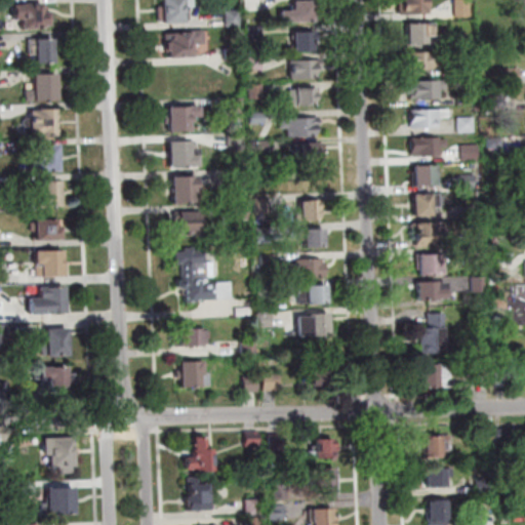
[(158,0),(182,0),(182,22),(158,22),(158,0)]
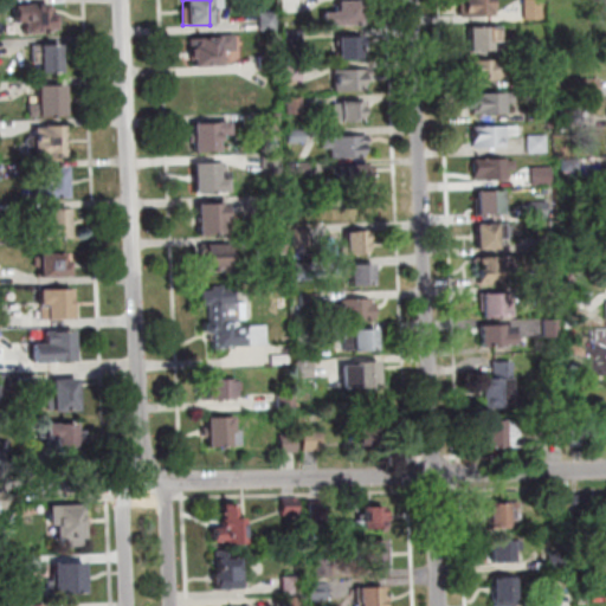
[(300,0),(281,0),(282,11),(300,11),(300,0)]
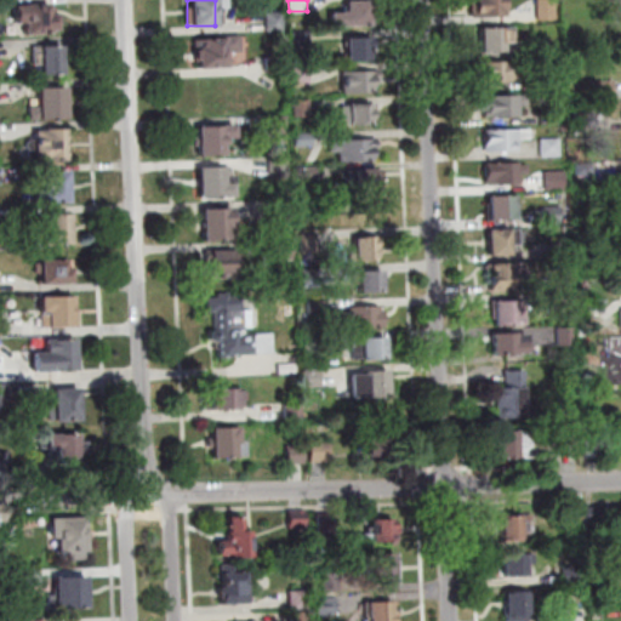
[(342,0),(342,9),(326,10),(328,27),(370,24),(368,0),(342,0)]
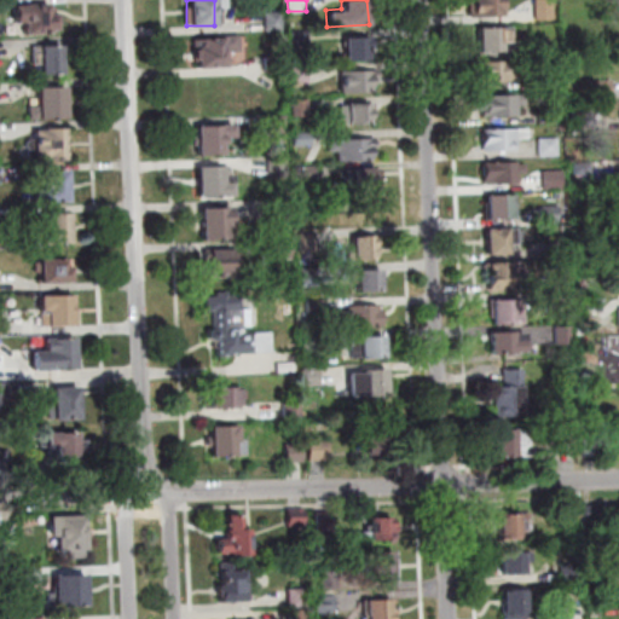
[(472,0),(472,13),(502,13),(501,0),(472,0)]
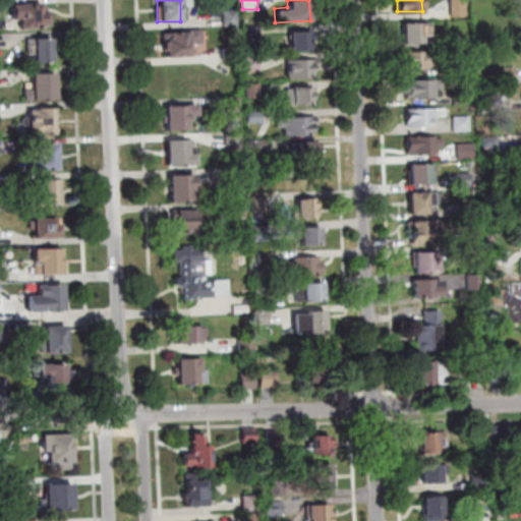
[(448,0),(448,15),(463,14),(462,0),(448,0)]
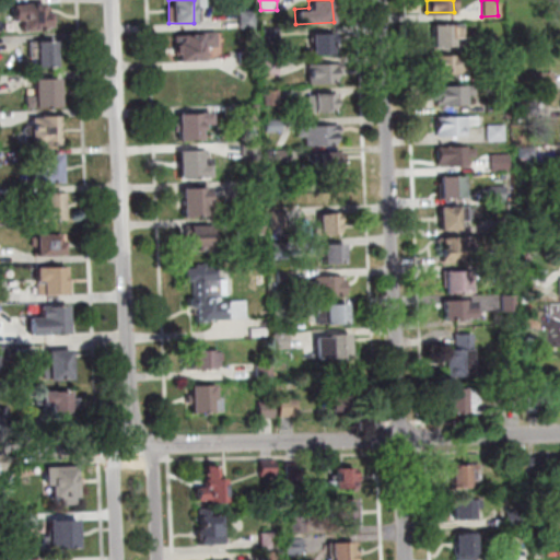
[(50,28),(25,30),(24,18),(15,19),(15,3),(46,3),(47,11),(55,11),(55,25),(50,25),(50,28)]
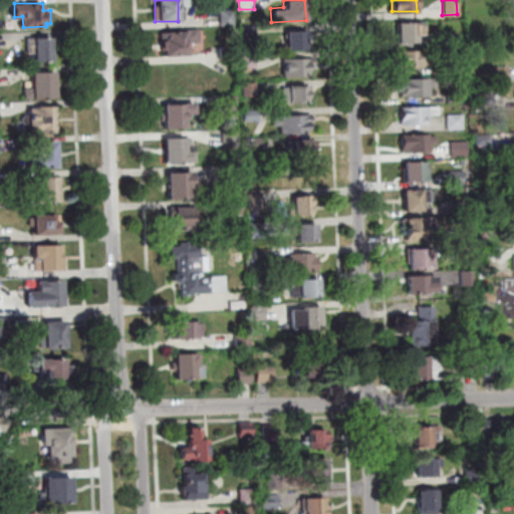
[(223,11),(223,25),(236,24),(236,11),(223,11)]
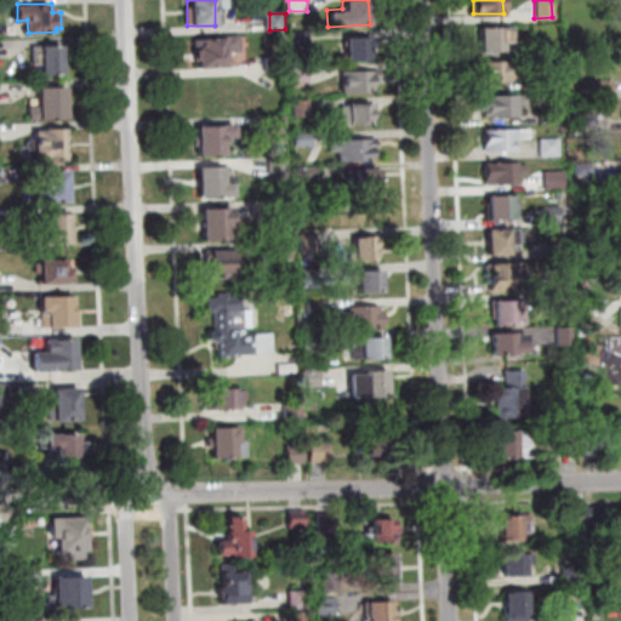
[(479,27),(511,27),(511,51),(480,52),(479,27)]
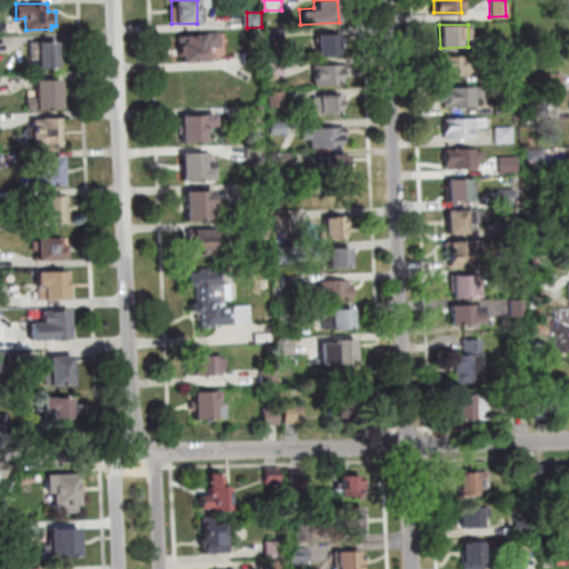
[(285,28),(285,39),(269,39),(269,29),(285,28)]
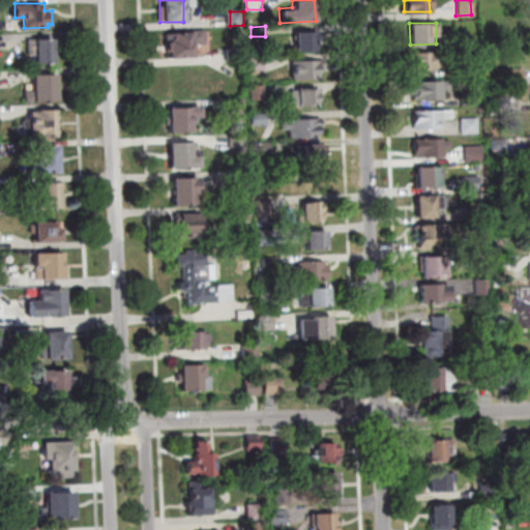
[(166,32),(187,31),(187,28),(203,27),(204,43),(190,43),(192,56),(166,57),(166,32)]
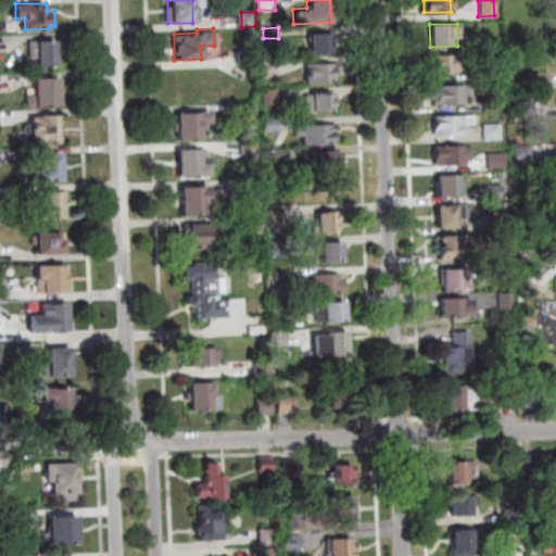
[(307,33),(308,53),(330,53),(329,32),(307,33)]
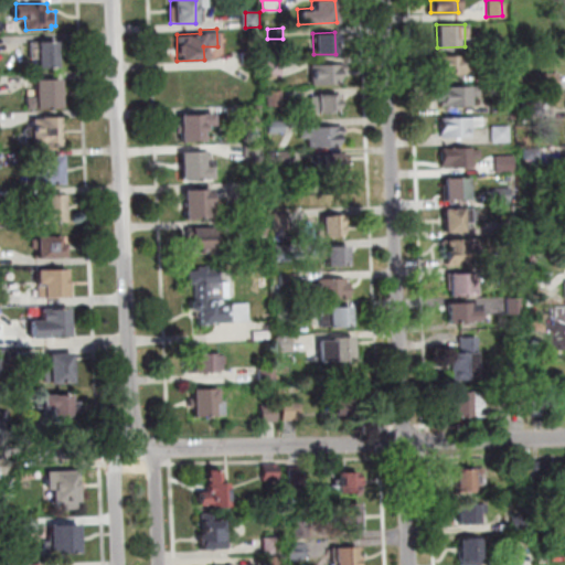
[(480,33),(498,33),(499,46),(480,46),(480,33)]
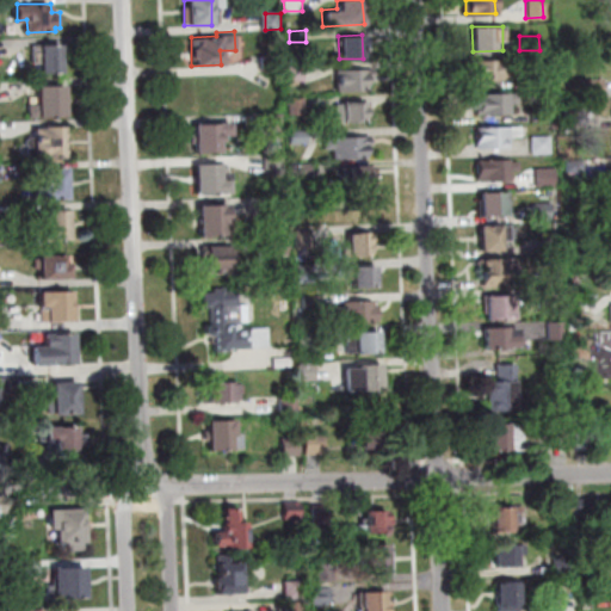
[(65,72),(44,73),(43,62),(36,62),(35,45),(63,44),(65,72)]
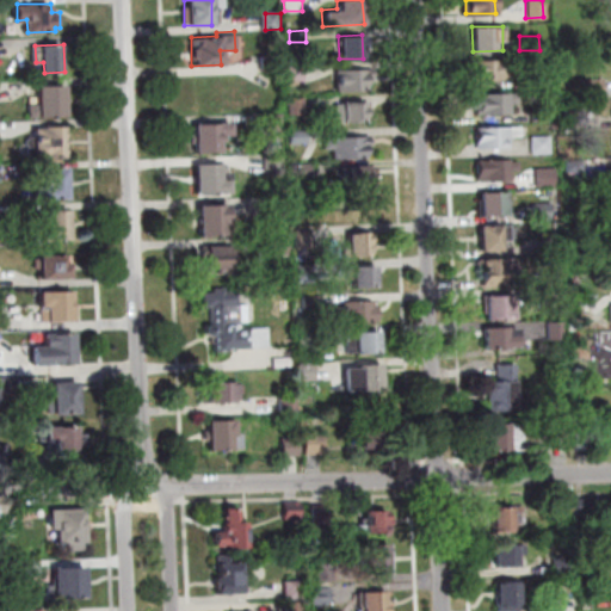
[(282,54),(282,72),(265,72),(265,55),(282,54)]
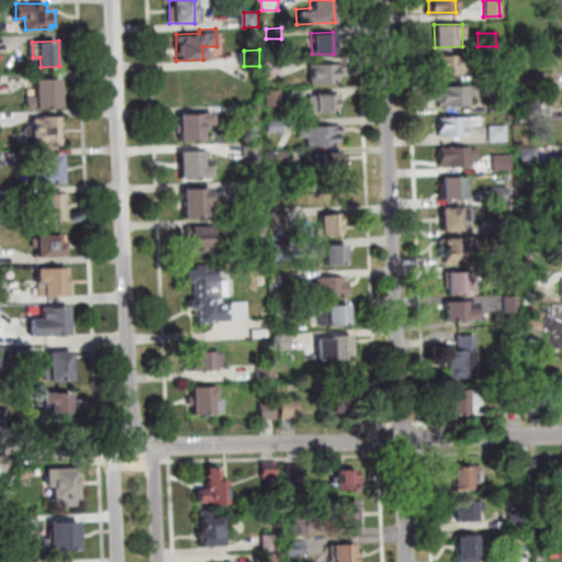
[(435,56),(435,74),(468,72),(468,55),(435,56)]
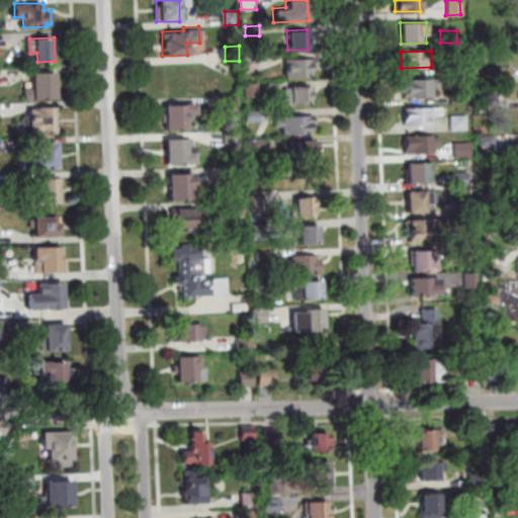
[(246,56),(259,56),(259,69),(247,69),(246,56)]
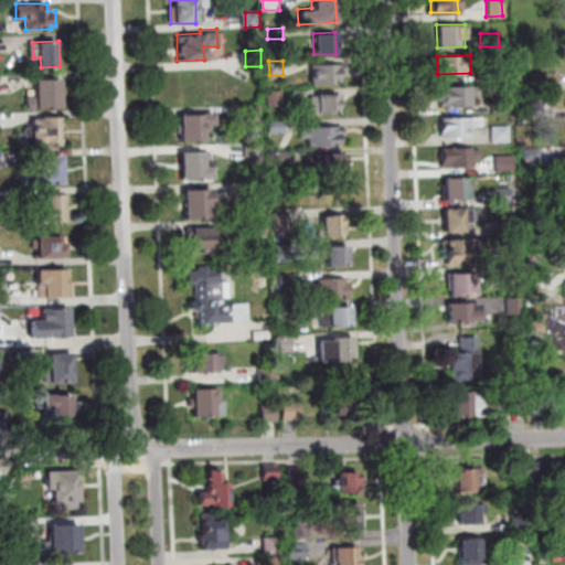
[(307,64),(308,84),(340,83),(339,62),(307,64)]
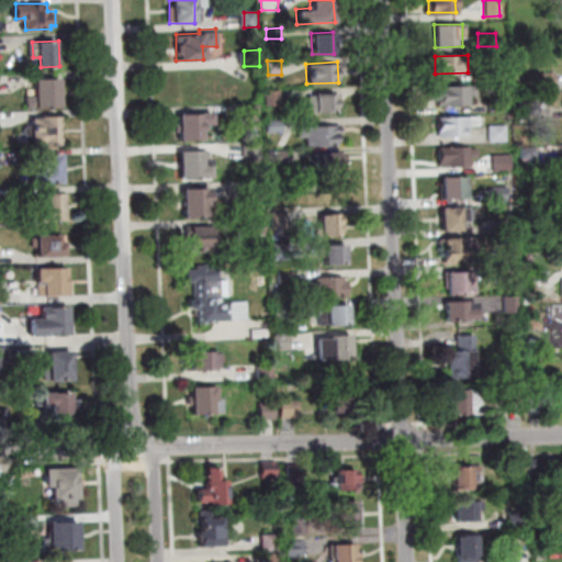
[(485,68),(486,78),(507,77),(507,67),(485,68)]
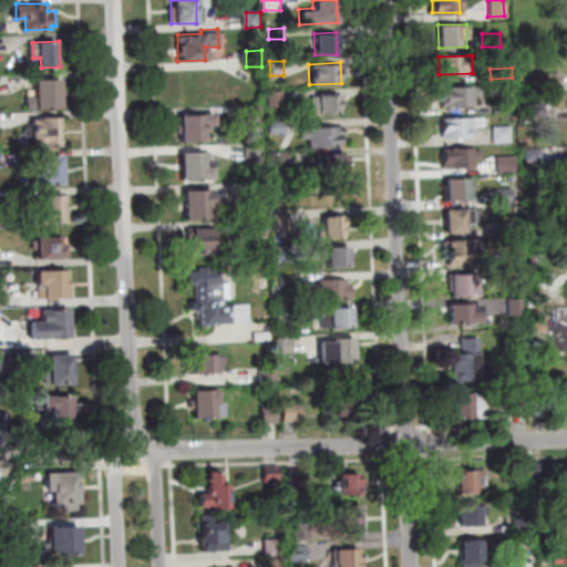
[(558,88),(558,72),(539,73),(539,89),(558,88)]
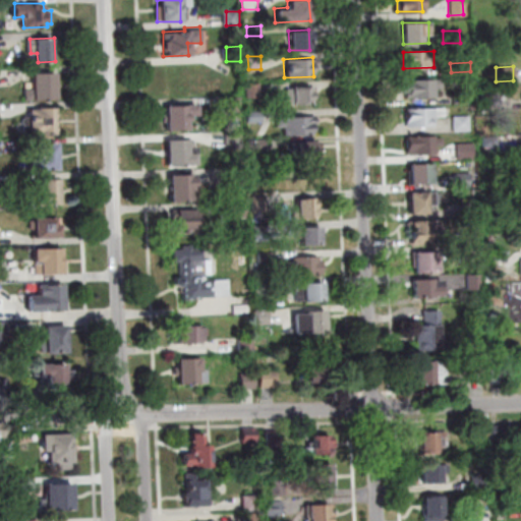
[(27,99),(26,90),(36,89),(35,73),(57,72),(58,98),(27,99)]
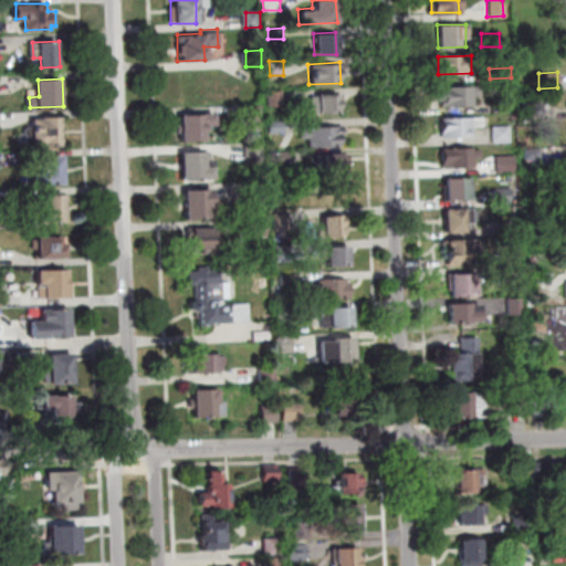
[(438,85),(439,104),(473,103),(471,84),(438,85)]
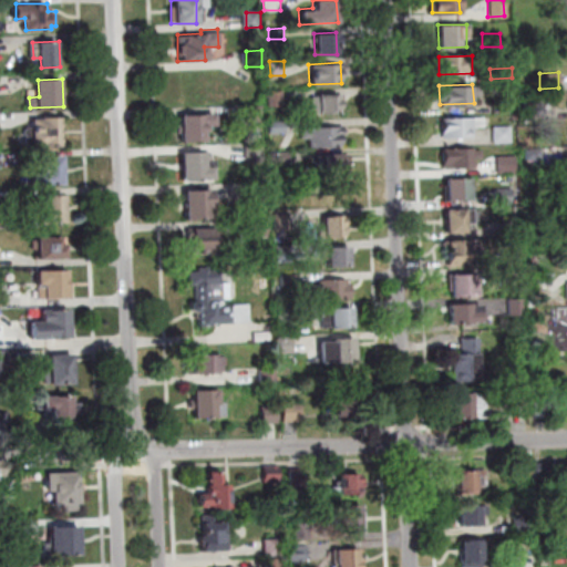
[(284,91),(284,105),(271,106),(270,91),(284,91)]
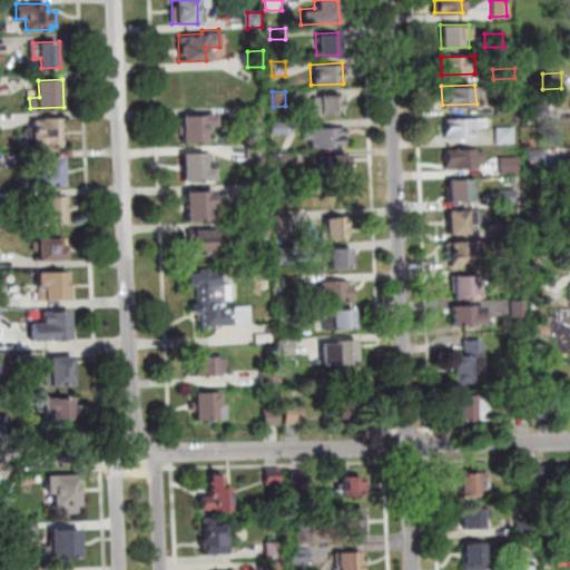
[(315,96),(341,94),(342,112),(316,114),(315,96)]
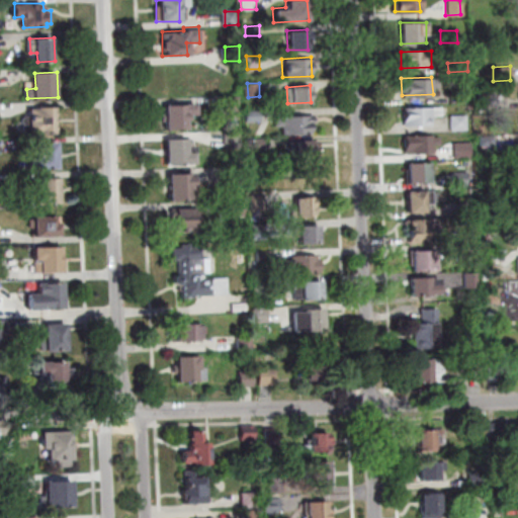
[(449,92),(449,104),(466,103),(466,91),(449,92)]
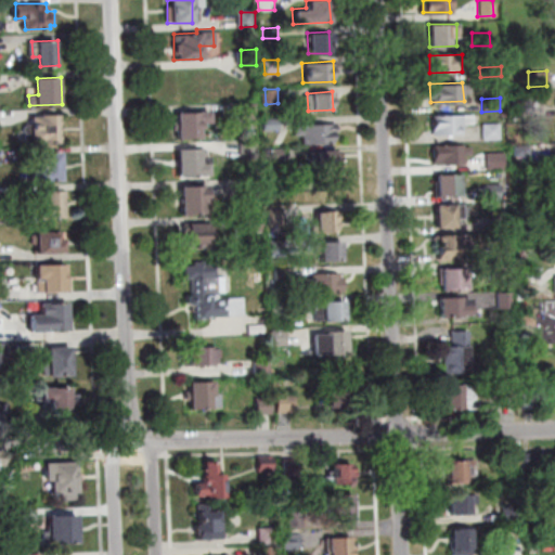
[(258,103),(258,119),(242,119),(242,104),(258,103)]
